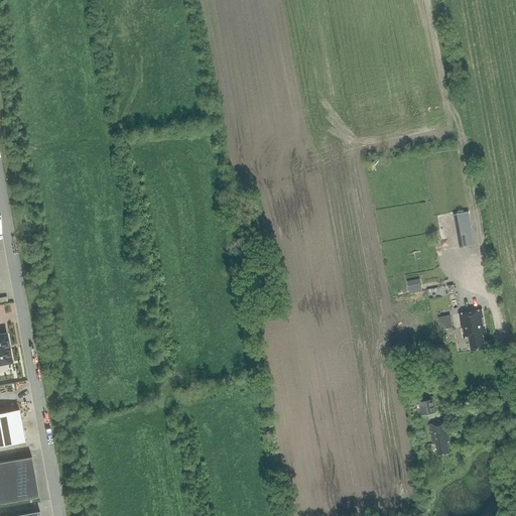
[(461,246),(475,244),(470,211),(455,213),(461,246)]
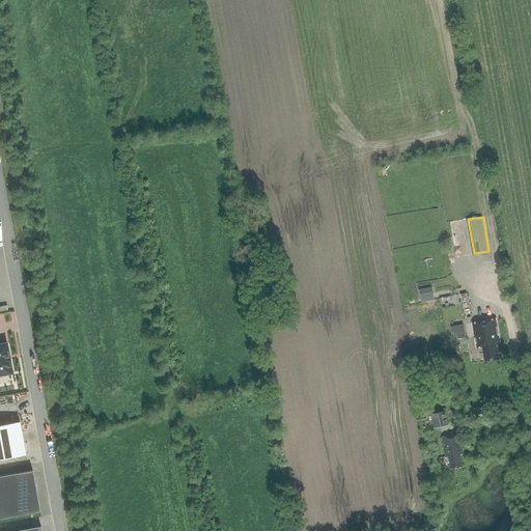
[(421,301),(434,299),(432,286),(420,288),(421,301)]
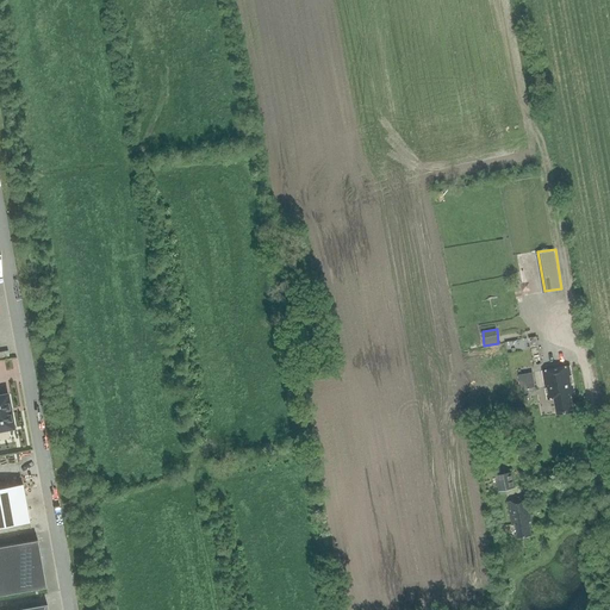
[(571,396),(574,394),(570,367),(542,372),(547,399),(554,398),(556,414),(559,414),(573,411),(571,397),(572,396),(571,396)]
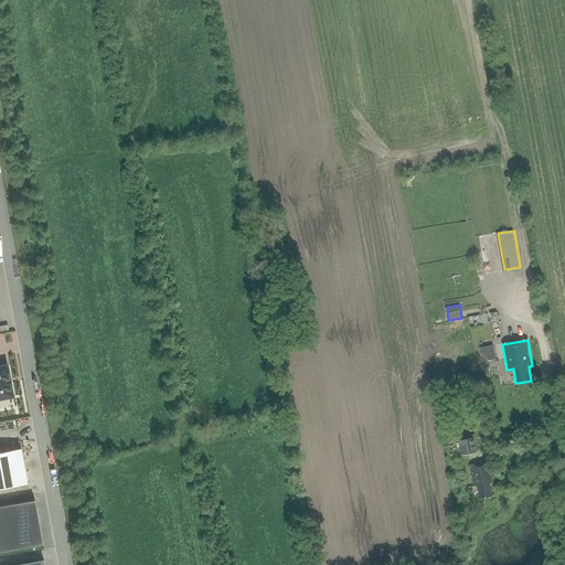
[(482,360),(497,358),(493,344),(480,347),(482,360)]
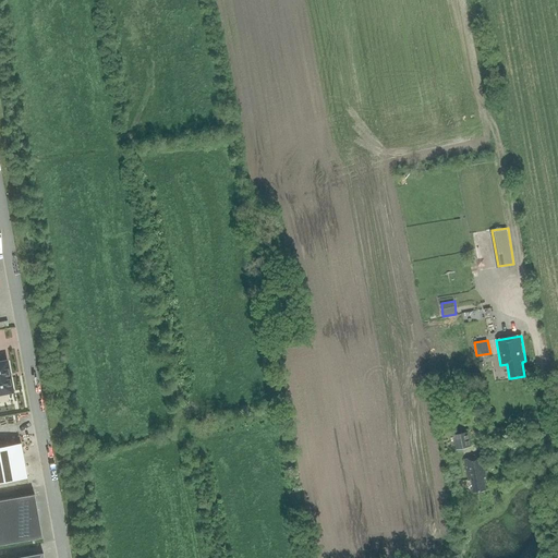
[(0,402),(8,401),(7,392),(10,391),(10,392),(12,391),(11,390),(7,363),(7,361),(4,361),(4,362),(0,362),(0,402)]
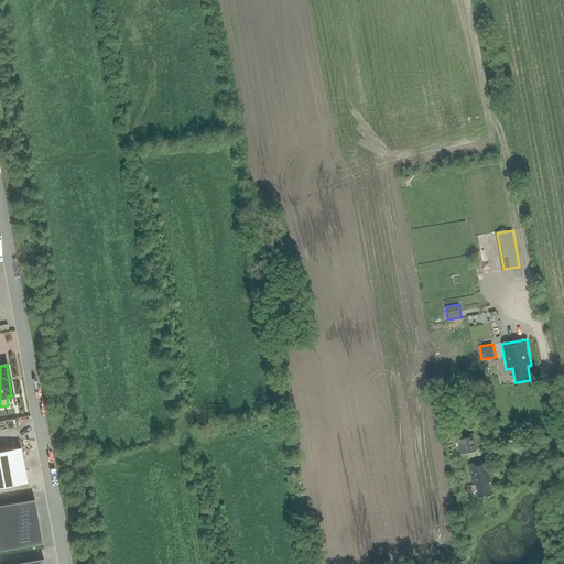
[(476,452),(474,437),(458,440),(461,455),(476,452)]
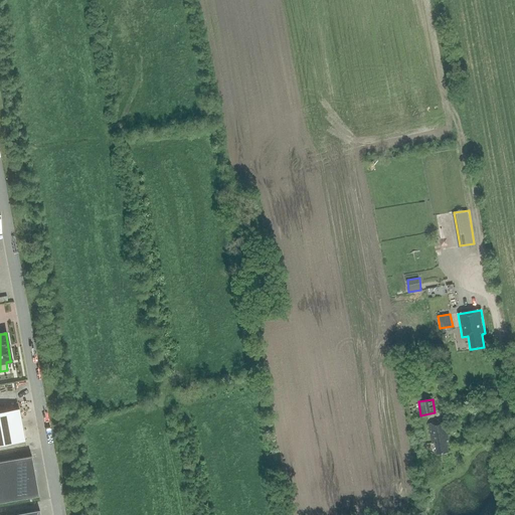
[(0,412),(0,446),(24,442),(18,409),(0,412)]
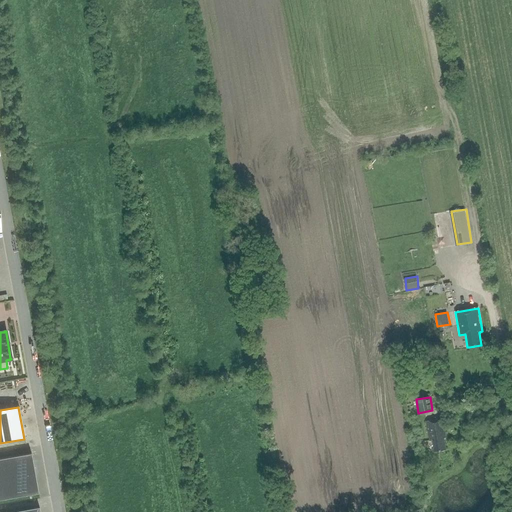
[(445,432),(446,432),(444,418),(426,422),(429,441),(432,440),(434,451),(446,449),(444,438),(446,438),(445,432)]
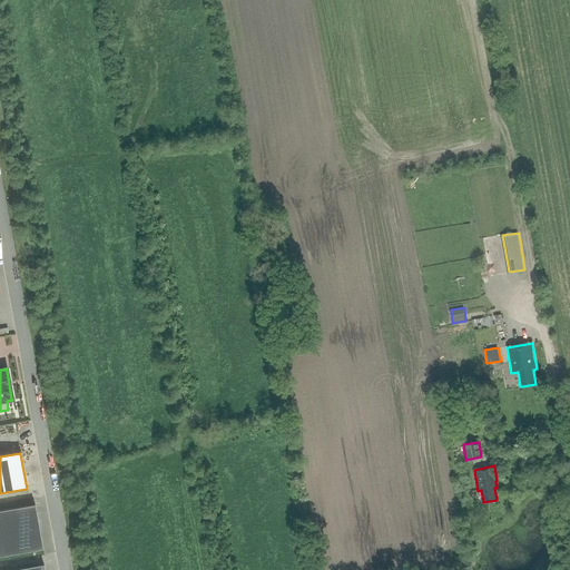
[(0,556),(42,549),(35,504),(0,510),(0,556)]
